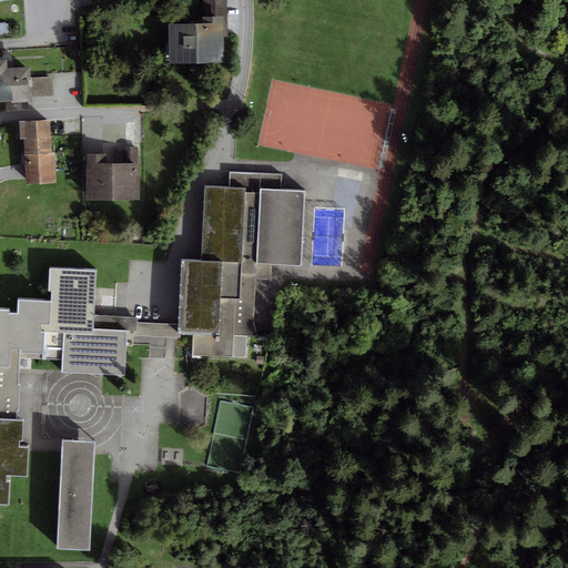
[(205,27),(164,27),(165,64),(219,63),(219,49),(227,49),(227,1),(205,1),(205,27)]
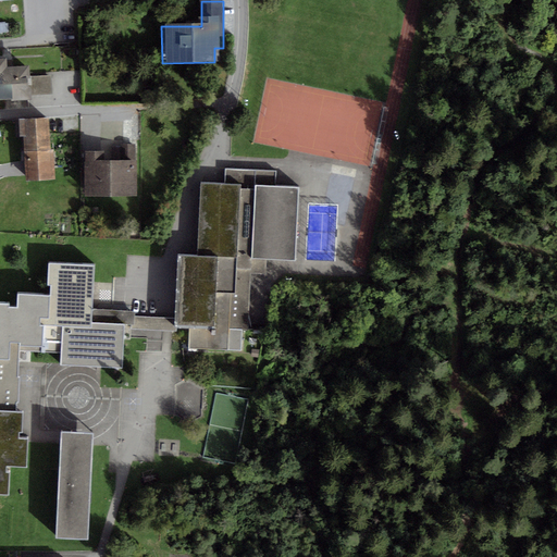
[(2,61),(0,60),(0,101),(25,100),(23,70),(3,72),(2,61)]
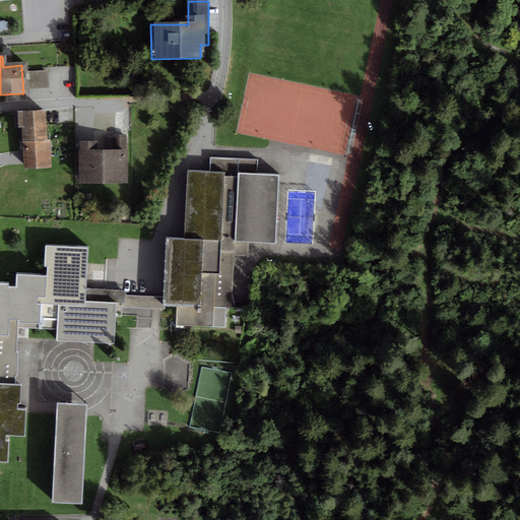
[(31,88),(50,87),(49,72),(30,73),(31,88)]
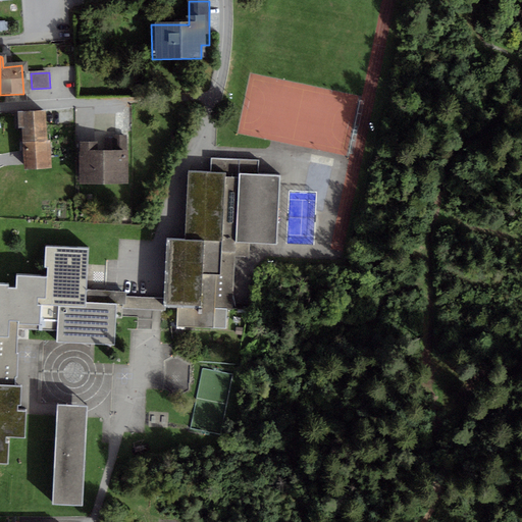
[(40,113),(16,114),(17,143),(42,142),(40,113)]
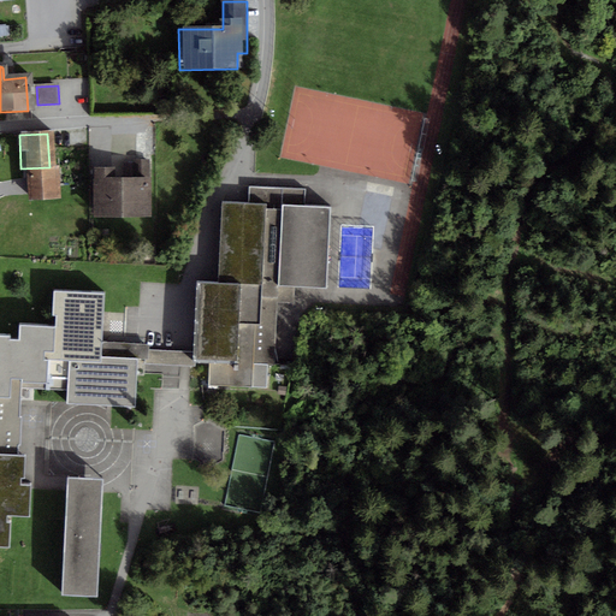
[(54,169),(24,170),(24,185),(25,201),(55,200),(54,169)]
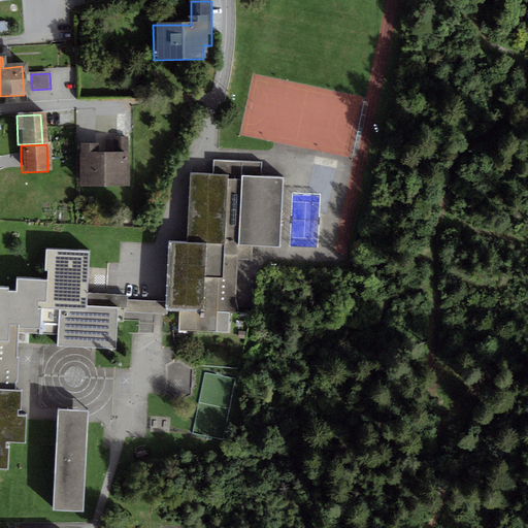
[(96,146),(76,146),(76,186),(127,186),(127,155),(96,155),(96,146)]
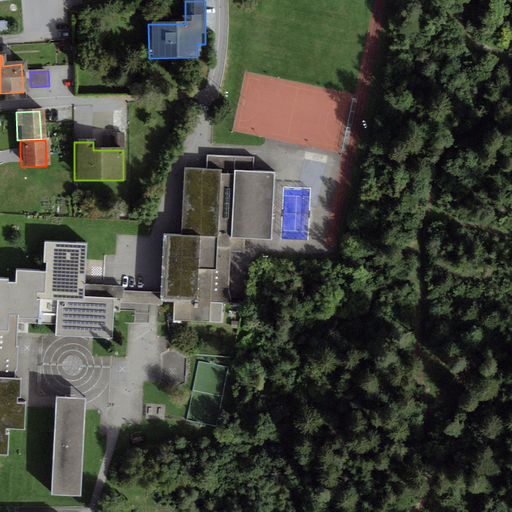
[(254,157),(207,155),(207,169),(222,170),(219,237),(201,236),(198,303),(174,301),(173,320),(222,322),(223,304),(229,304),(231,251),(244,252),(245,238),(232,238),(235,171),(253,171),(254,157)]
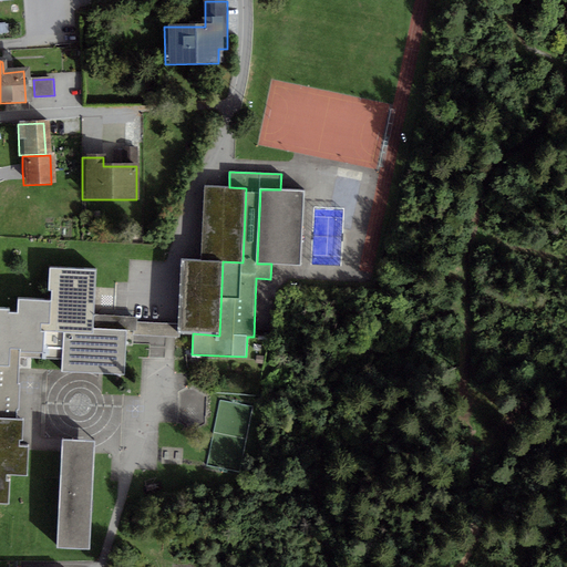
[(229,187),(205,186),(200,260),(223,261),(243,263),(246,188),(229,187)]
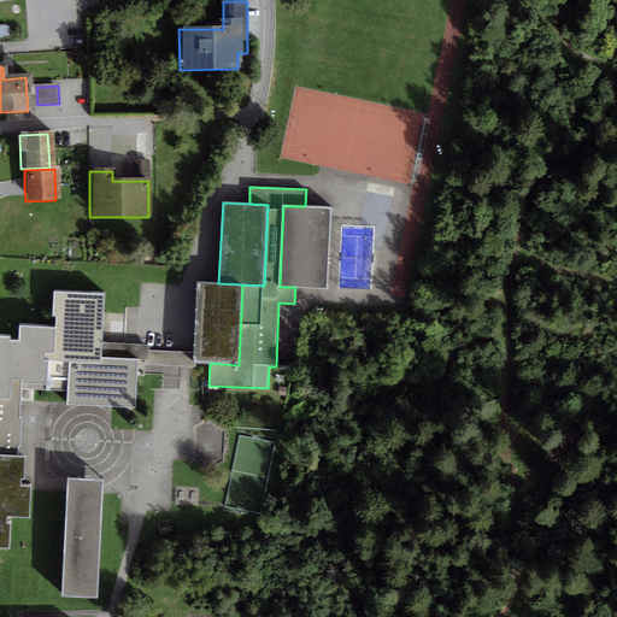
[(305,206),(283,206),(280,287),(295,287),(328,288),(331,207),(305,206)]
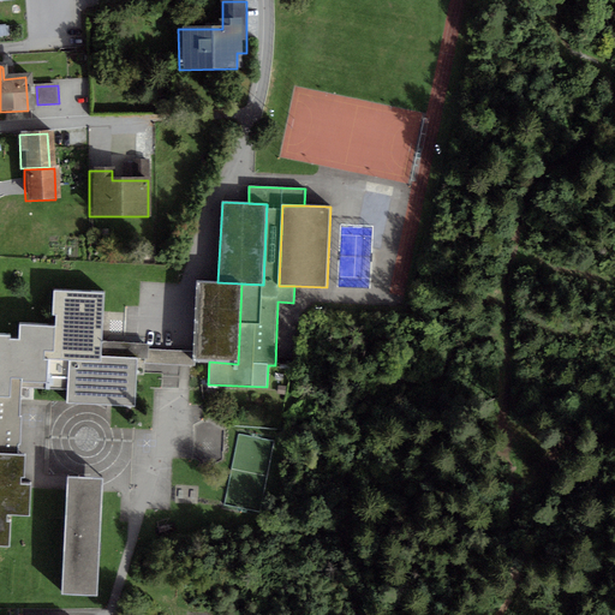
[(218,282),(197,281),(193,362),(209,362),(238,364),(242,284),(218,282)]
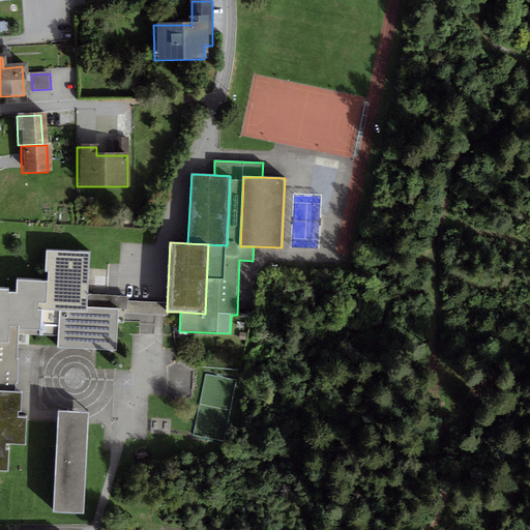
[(90,252),(46,249),(45,272),(49,272),(48,281),(47,303),(39,303),(38,308),(42,310),(59,310),(87,311),(88,294),(90,252)]
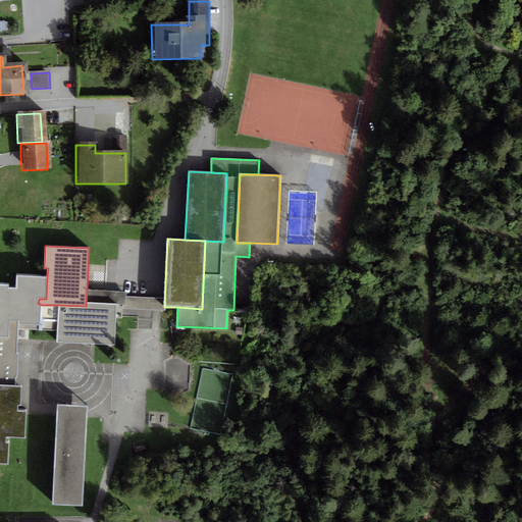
[(46,299),(47,276),(17,275),(16,288),(9,288),(9,284),(0,283),(0,336),(9,337),(10,321),(19,321),(18,328),(41,329),(42,305),(38,304),(39,299),(46,299)]
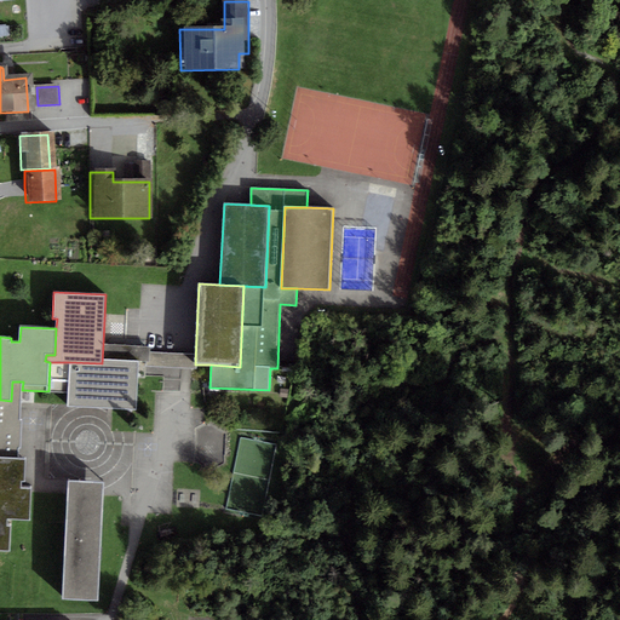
[(103,344),(102,363),(69,362),(50,362),(49,391),(68,392),(68,406),(136,408),(138,361),(150,362),(150,346),(103,344)]
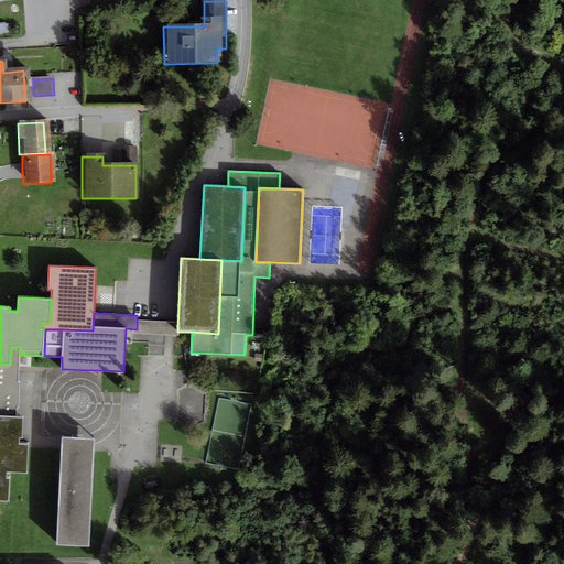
[(10,365),(0,364),(0,415),(17,416),(17,408),(19,408),(20,382),(19,382),(20,355),(21,347),(11,347),(10,365)]
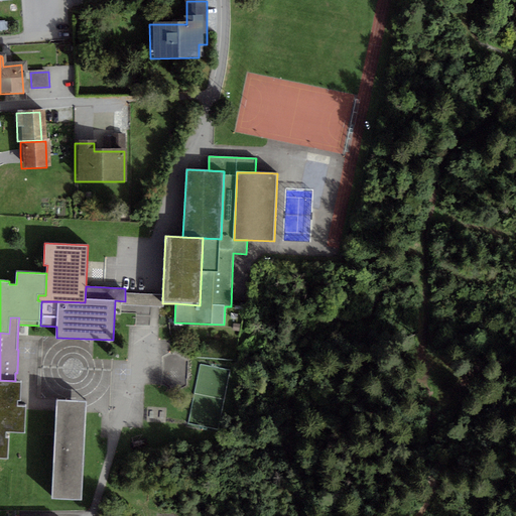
[(15,381),(0,380),(0,458),(8,459),(9,432),(25,432),(26,405),(17,405),(17,400),(21,400),(21,381),(15,381)]
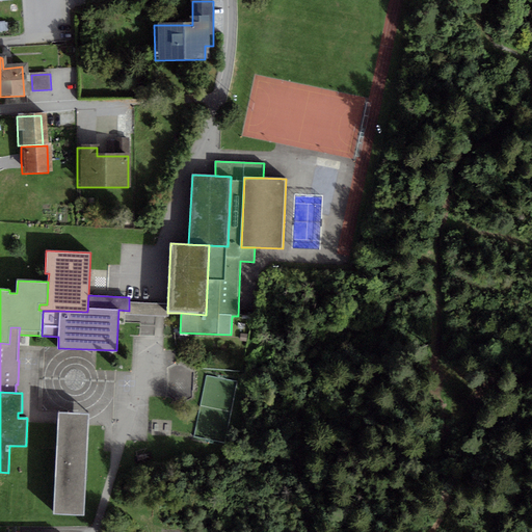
[(89,414),(58,413),(54,514),(84,515),(89,414)]
